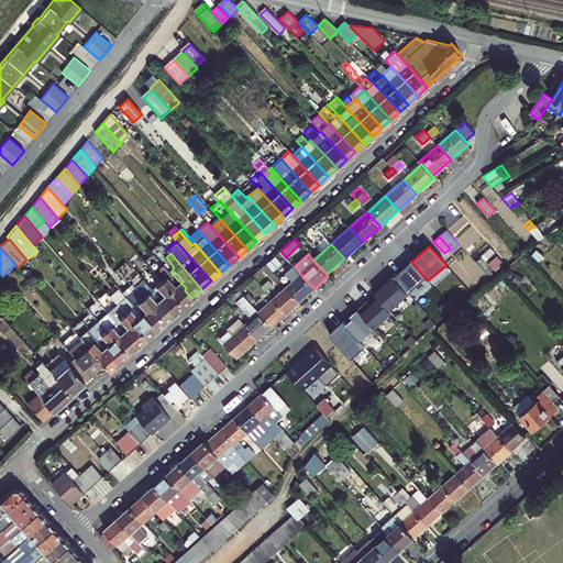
[(485,261),(493,268),(498,263),(492,255),(485,261)]
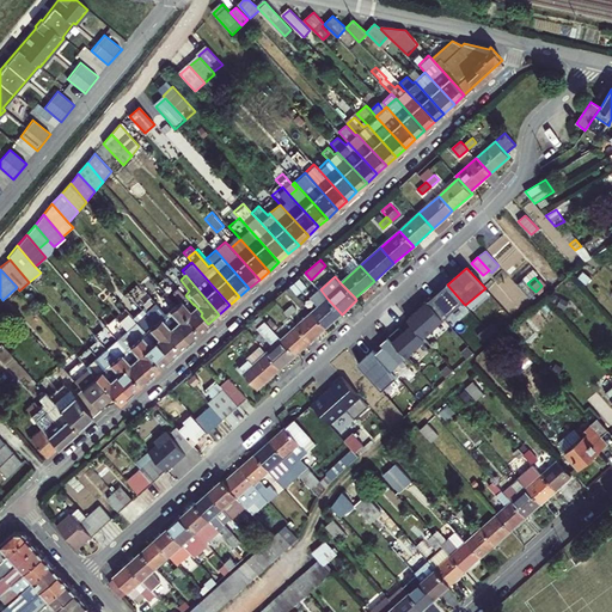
[(463,303),(447,285),(428,301),(444,319),(463,303)]
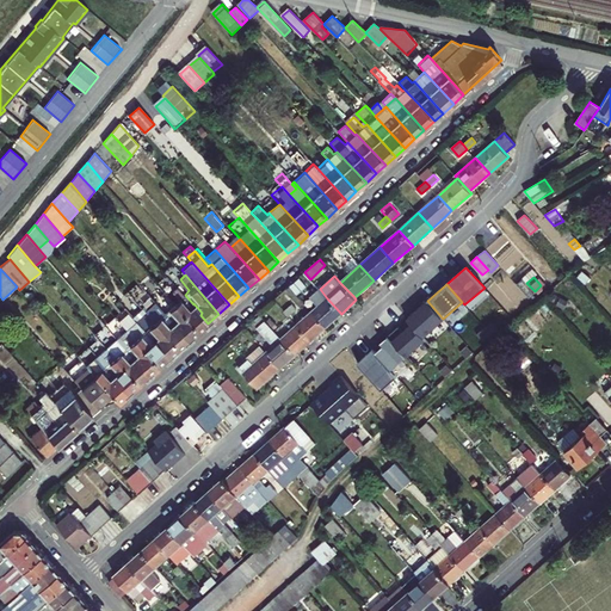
[(179,300),(174,304),(198,332),(208,323),(201,315),(202,313),(193,303),(193,304),(185,295),(184,295),(177,287),(172,291),(179,300)]
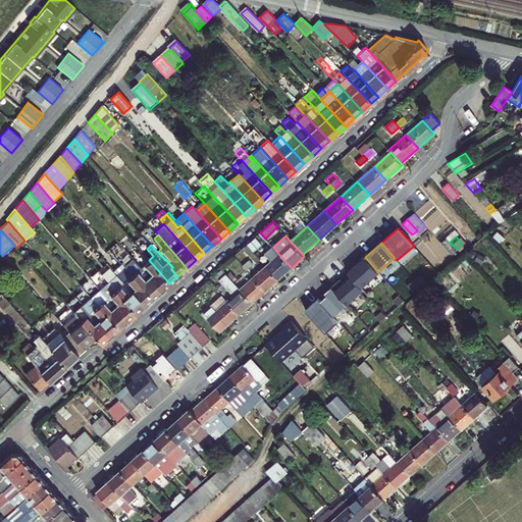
[(270,263),(266,266),(278,279),(292,268),(279,255),(273,247),(263,256),(270,263)]
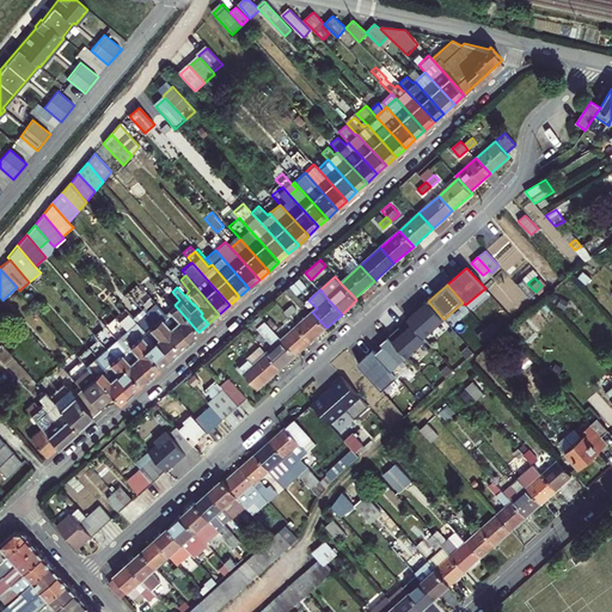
[(408,319),(424,337),(444,319),(428,301),(408,319)]
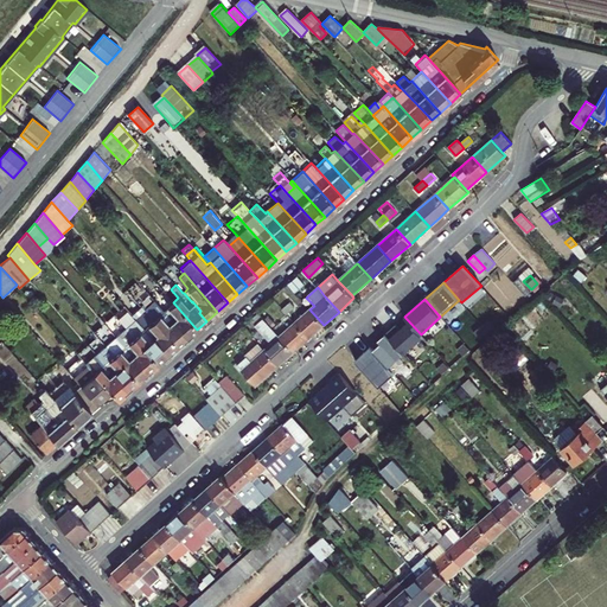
[(164,311),(154,300),(145,308),(146,311),(153,319),(164,311)]
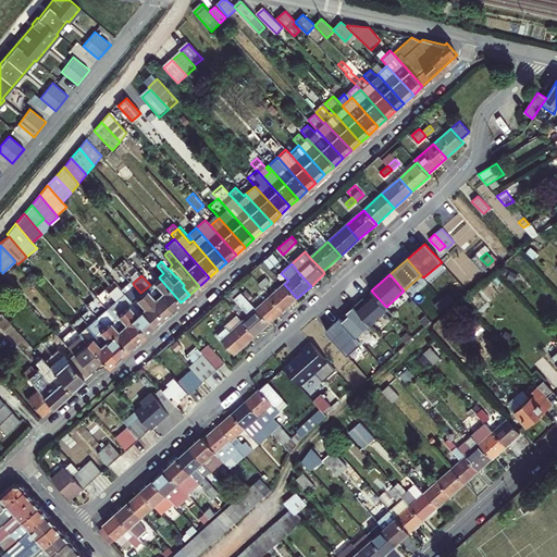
[(160,291),(159,293),(166,301),(164,302),(172,311),(181,302),(159,277),(153,282),(160,291)]
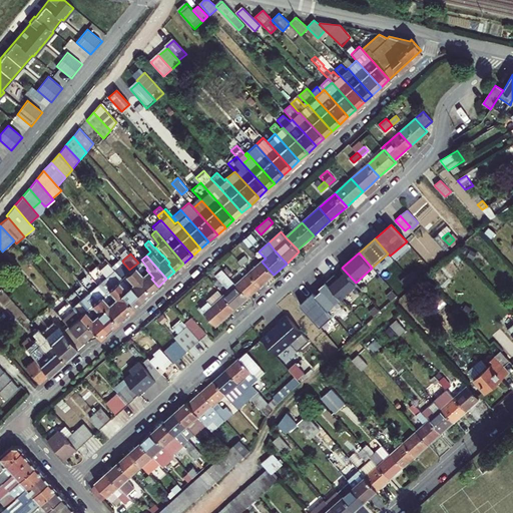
[(245,255),(238,262),(242,266),(249,260),(245,255)]
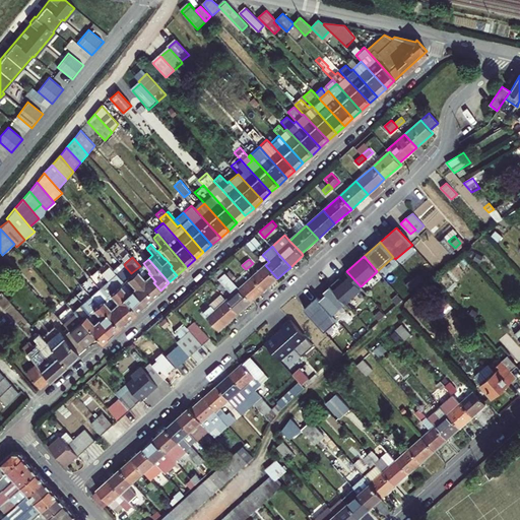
[(252,277),(264,289),(277,278),(265,265),(252,277)]
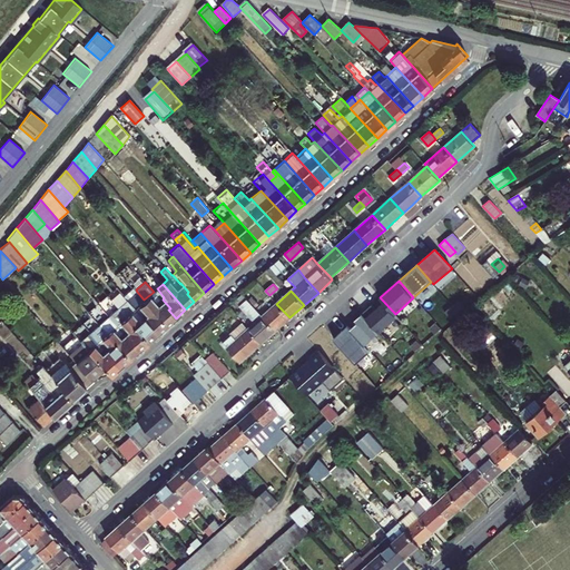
[(157,335),(166,326),(144,300),(137,292),(127,300),(143,316),(144,316),(151,325),(149,326),(157,335)]
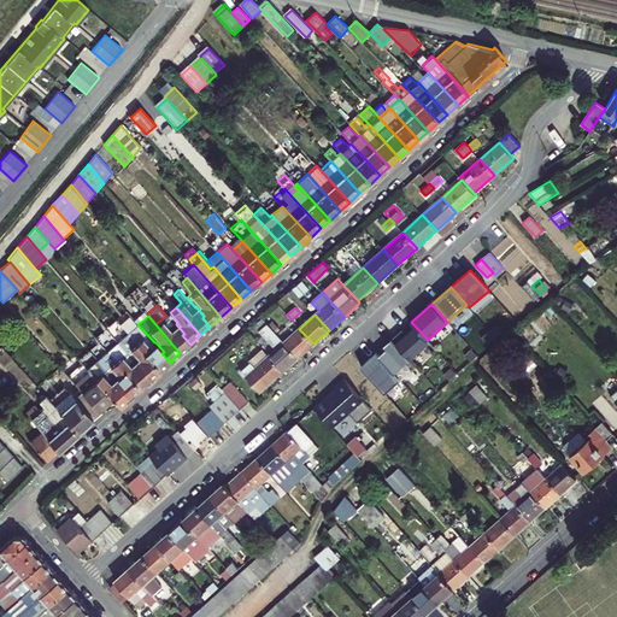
[(175,325),(166,316),(156,324),(180,353),(191,345),(182,335),(184,334),(176,324),(175,325)]
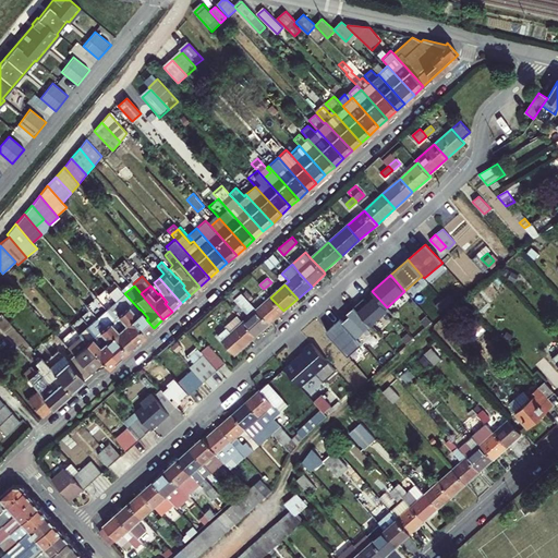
[(232,301),(235,300),(242,292),(239,288),(229,296),(232,301)]
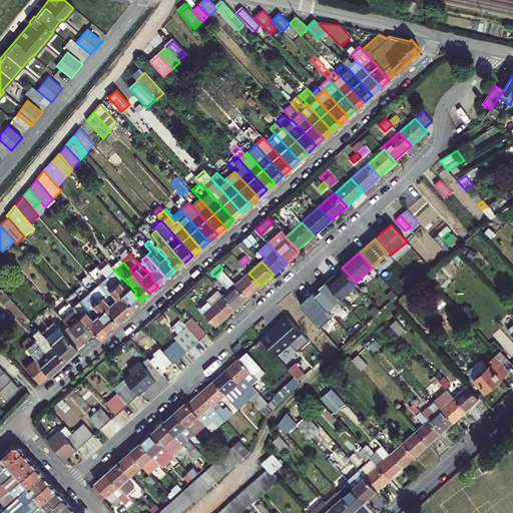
[(229,291),(223,296),(235,309),(248,298),(236,285),(222,269),(216,276),(229,291)]
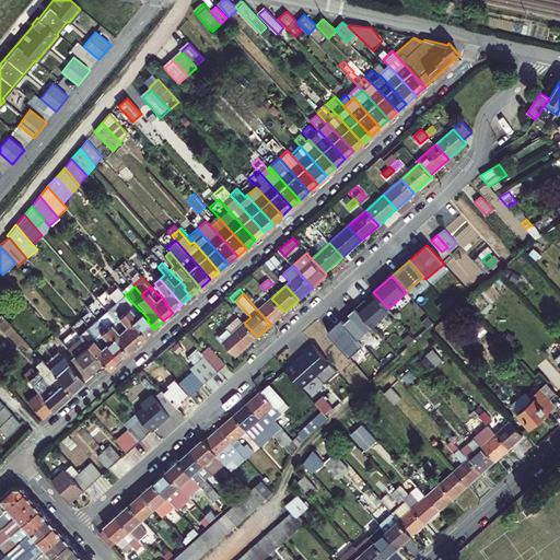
[(108,294),(100,302),(106,310),(116,302),(108,294)]
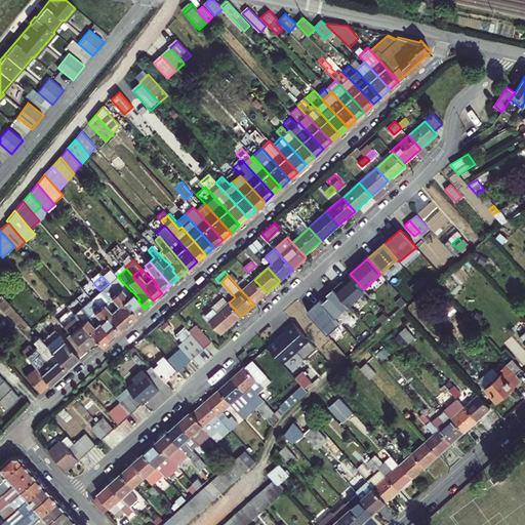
[(131,291),(117,276),(109,283),(136,316),(145,309),(137,300),(139,299),(132,291),(131,291)]
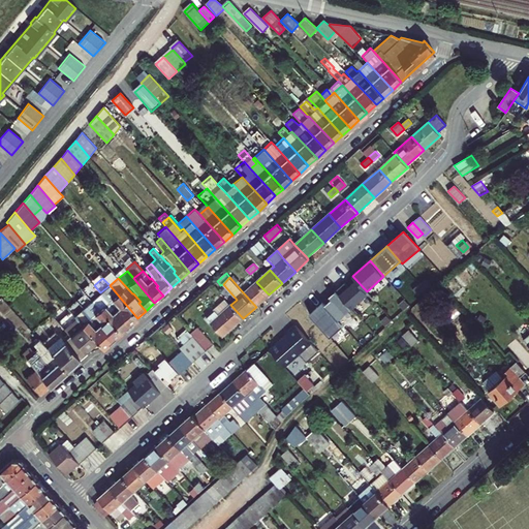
[(368,293),(367,291),(356,280),(349,287),(345,282),(336,290),(352,308),(368,293)]
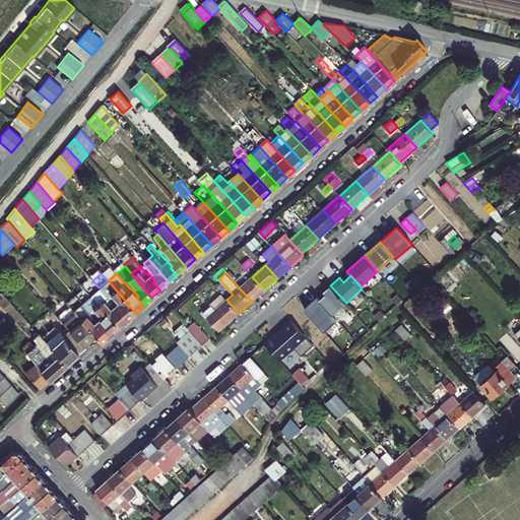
[(252,302),(264,289),(252,277),(240,288),(252,302)]
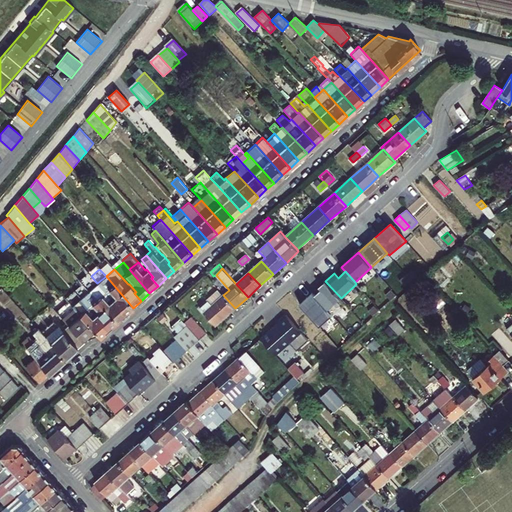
[(89,291),(96,299),(116,322),(124,316),(117,308),(119,307),(112,299),(111,299),(104,291),(97,283),(91,276),(83,284),(89,291)]
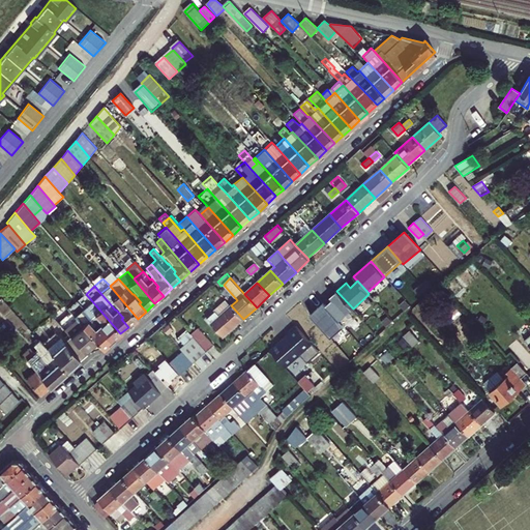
[(100,293),(108,301),(115,310),(116,310),(123,318),(121,319),(128,327),(138,319),(110,286),(100,293)]
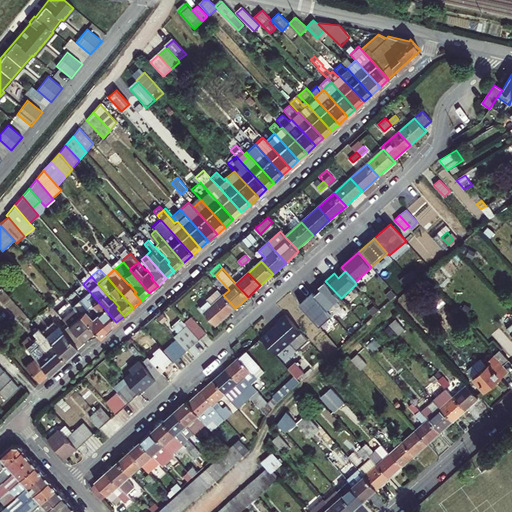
[(321,289),(314,295),(323,304),(334,317),(347,305),(325,281),(319,287),(321,289)]
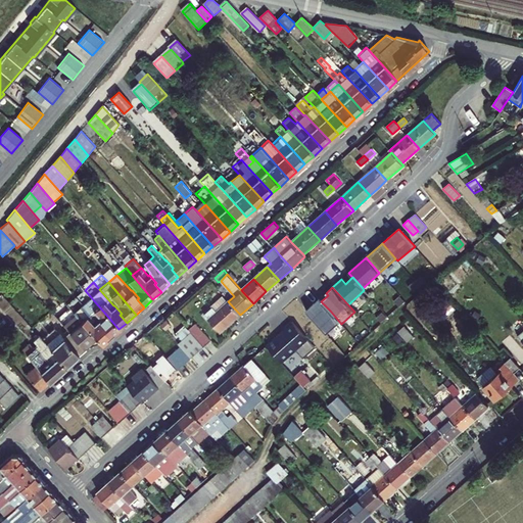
[(76,297),(82,305),(91,297),(85,290),(76,297)]
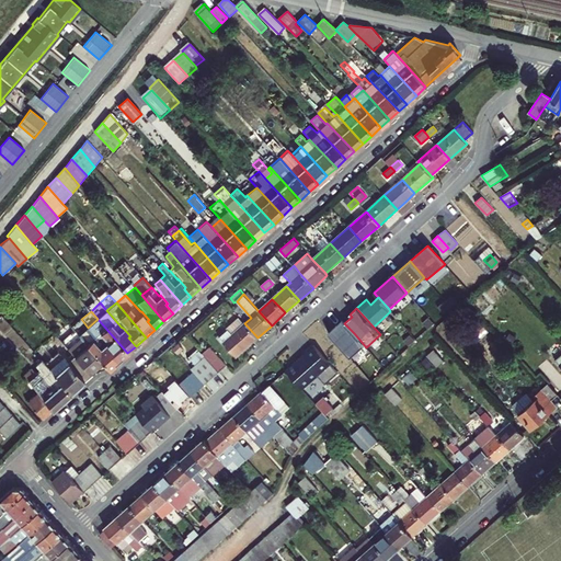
[(244,323),(233,311),(221,321),(228,330),(219,338),(236,356),(258,338),(244,323)]
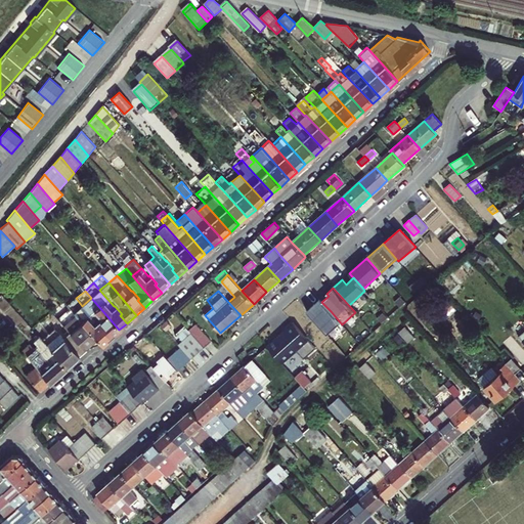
[(67,306),(69,308),(74,313),(82,306),(76,298),(67,306)]
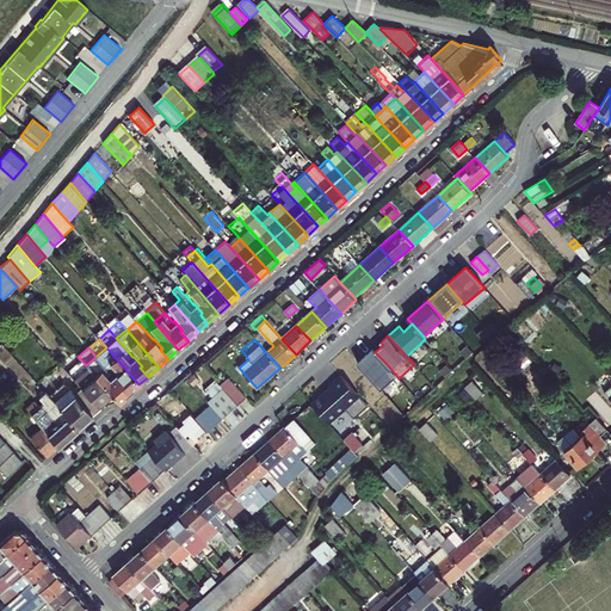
[(139,384),(115,357),(106,347),(96,357),(112,375),(112,374),(122,384),(121,386),(128,394),(139,384)]
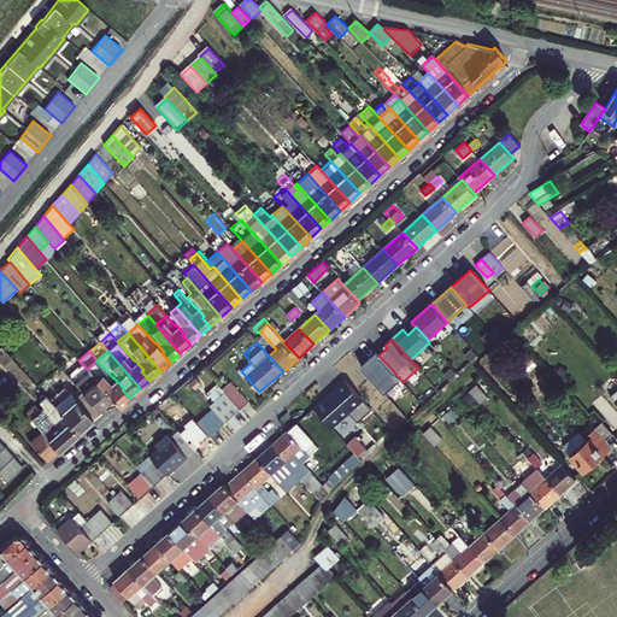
[(113,378),(97,360),(87,369),(89,372),(107,392),(112,398),(119,406),(129,398),(122,389),(123,388),(113,377),(113,378)]
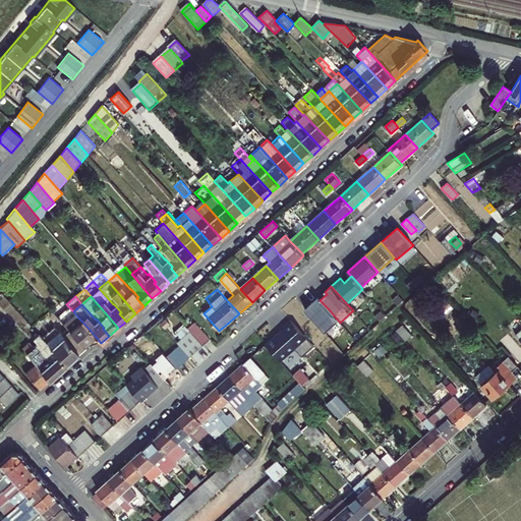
[(68,306),(57,316),(64,325),(75,314),(73,311),(68,306)]
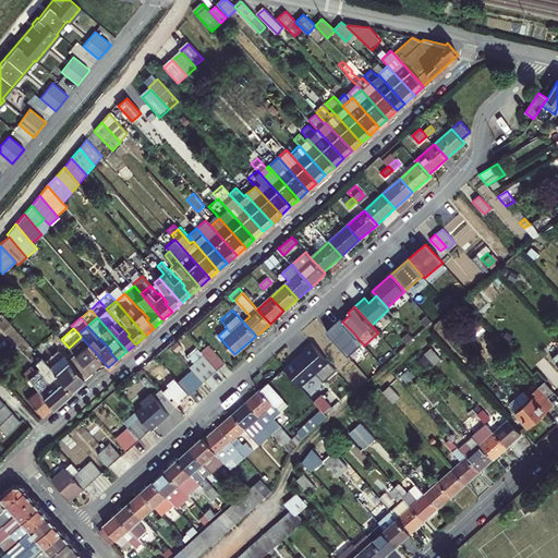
[(74,354),(84,365),(86,363),(92,359),(97,354),(81,337),(69,348),(74,354)]
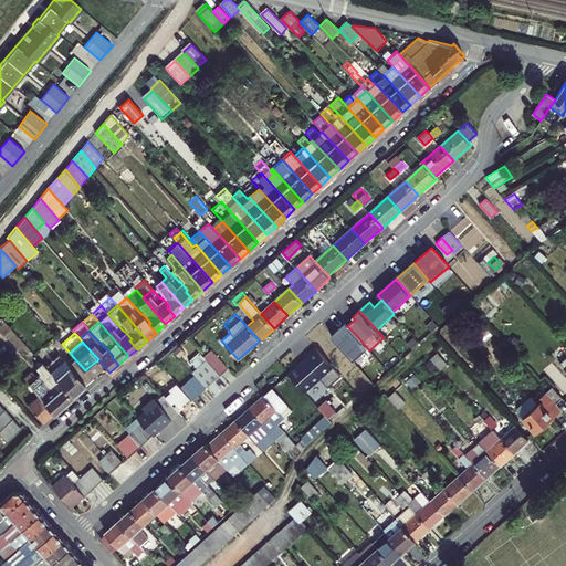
[(565,346),(554,357),(565,369),(565,346)]
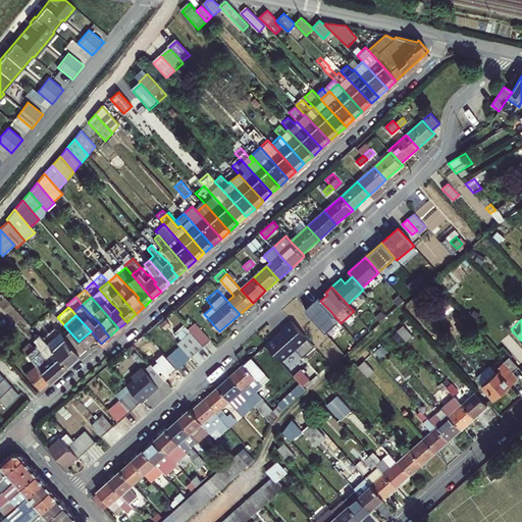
[(292,320),(283,328),(284,329),(267,345),(281,362),(296,349),(303,358),(315,347),(292,320)]
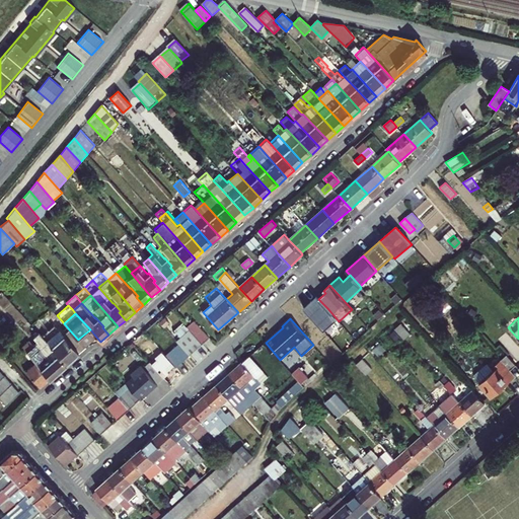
[(188,327),(190,329),(203,344),(209,338),(195,322),(188,327)]
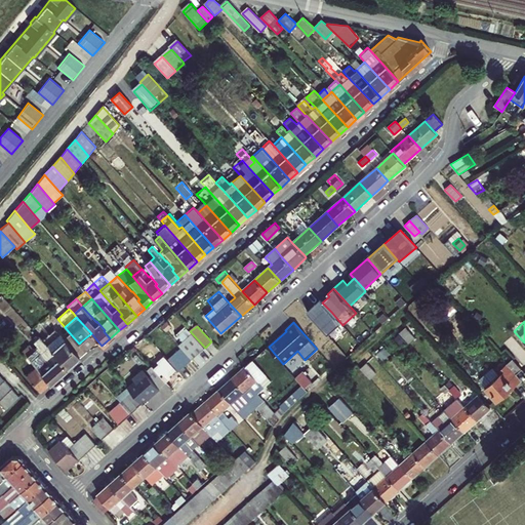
[(400,332),(409,342),(414,336),(406,327),(400,332)]
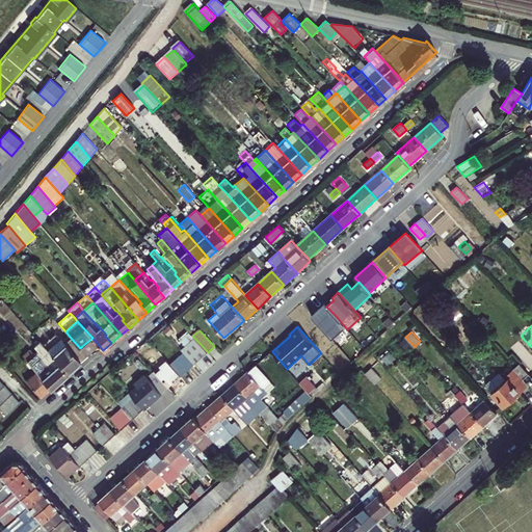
[(43,345),(47,350),(60,339),(55,333),(43,345)]
